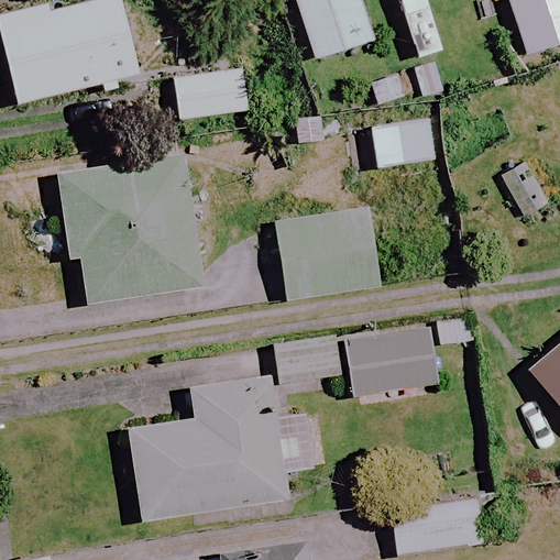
[(141,76),(124,0),(94,0),(0,20),(0,25),(17,102),(141,76)]
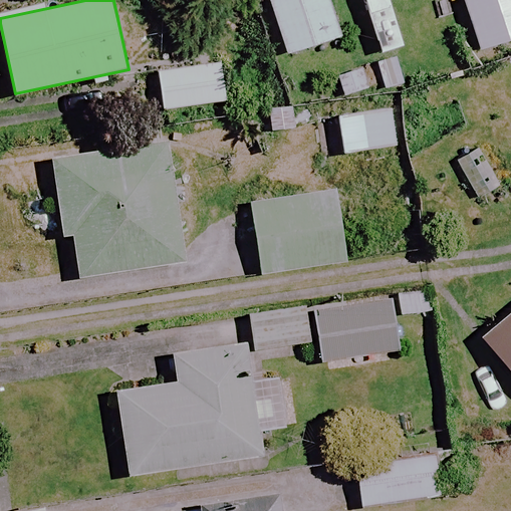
[(340,38),(328,0),(270,0),(286,54),(340,38)]
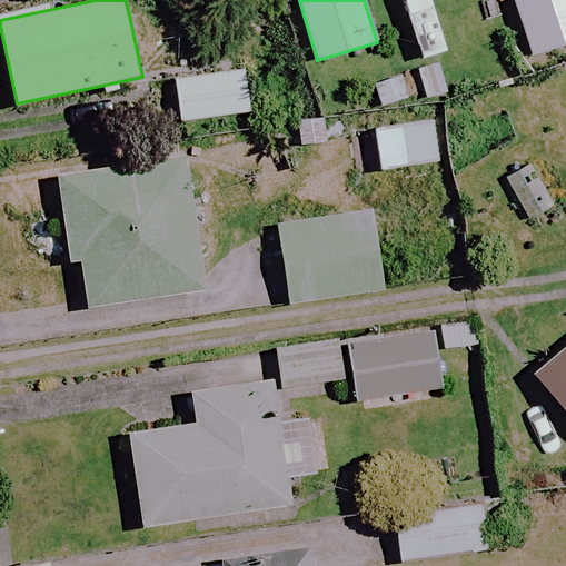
[(514,0),(533,57),(565,45),(565,0),(514,0)]
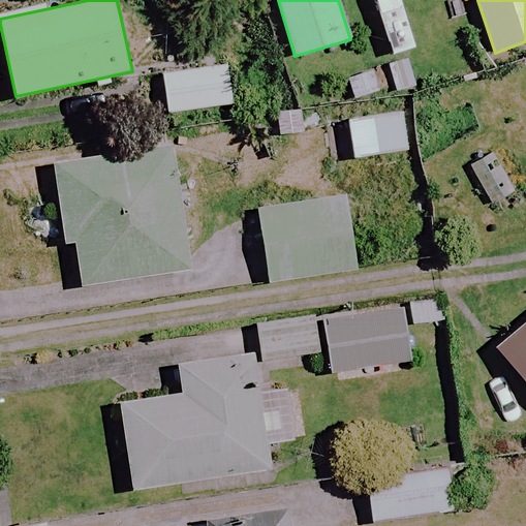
[(229,103),(222,59),(164,67),(171,113),(229,103)]
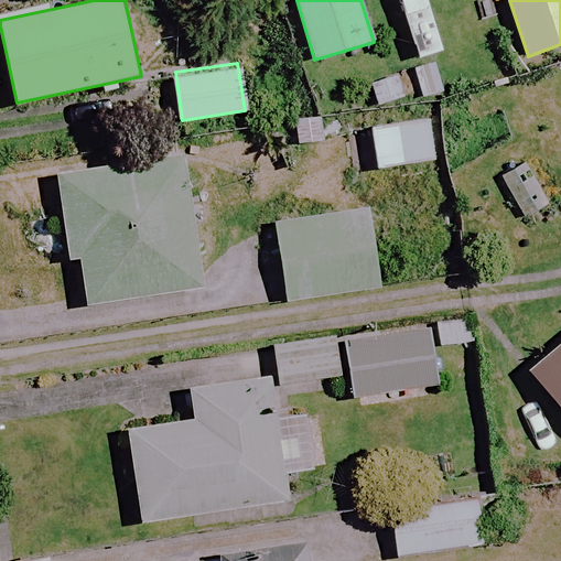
[(435,161),(430,118),(352,128),(357,171),(435,161)]
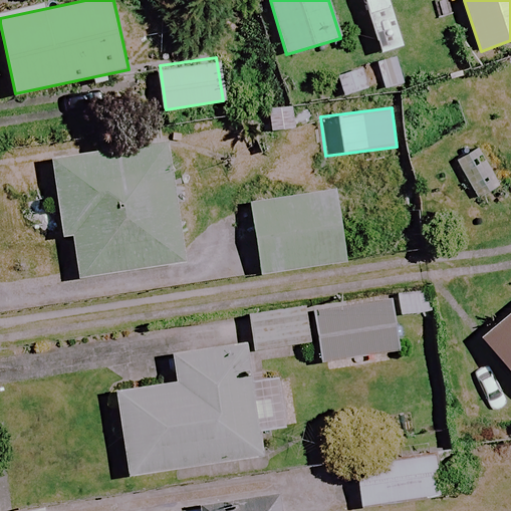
[(173,257),(183,255),(164,128),(105,137),(107,150),(51,158),(63,236),(70,235),(77,279),(175,264),(173,257)]
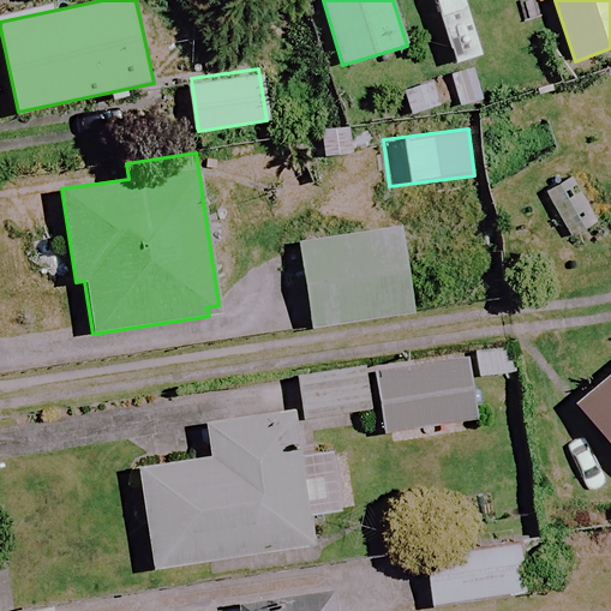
[(444,309),(432,222),(301,240),(312,327),(444,309)]
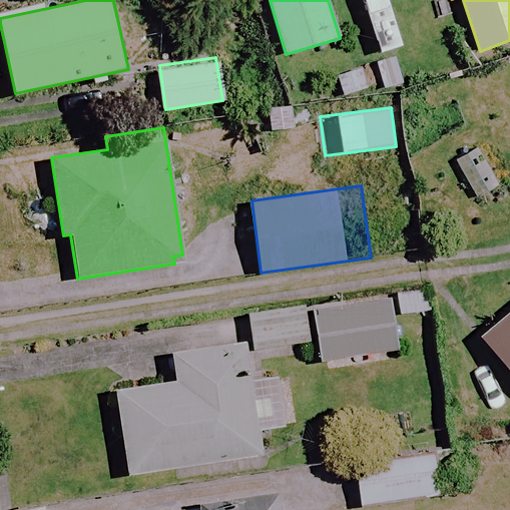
[(394,350),(388,300),(314,310),(321,360),(394,350)]
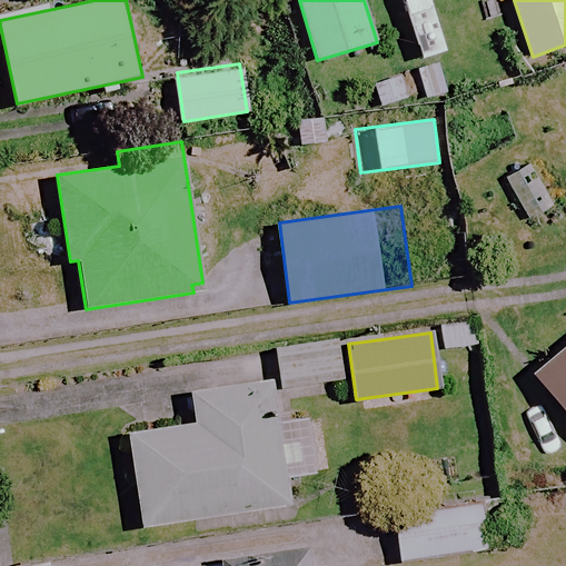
[(343,379),(337,337),(277,346),(283,388),(343,379)]
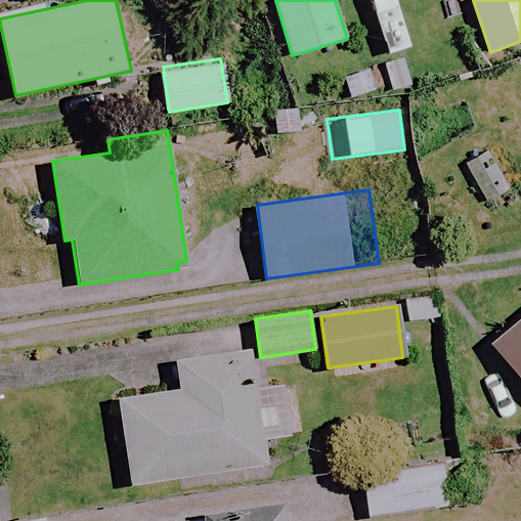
[(520,316),(489,343),(520,379),(520,316)]
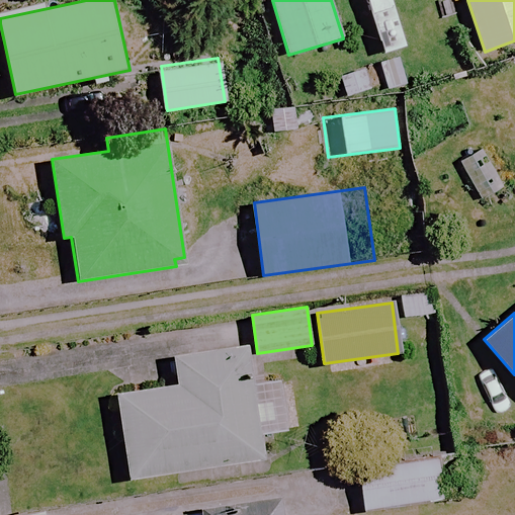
[(252,383),(246,347),(176,357),(180,387),(116,396),(130,479),(263,458),(260,435),(296,429),(288,377),(252,383)]
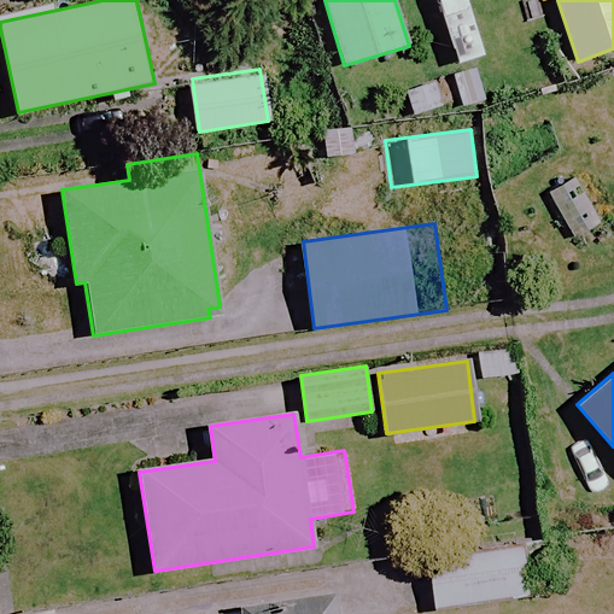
[(566,591),(557,538),(426,557),(433,609),(566,591)]
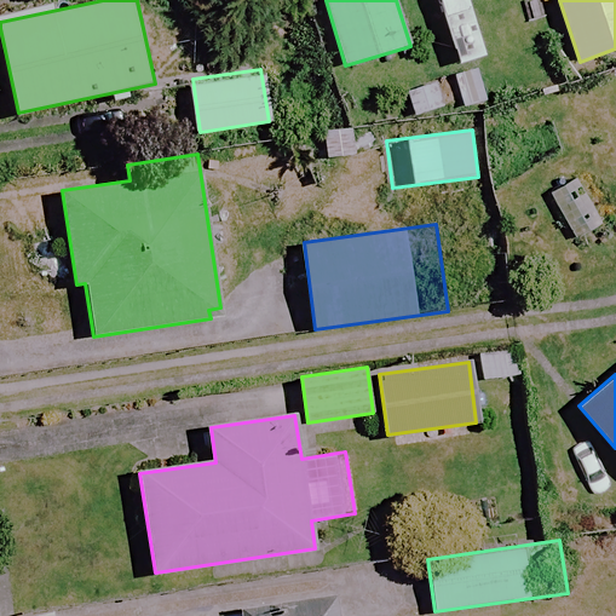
[(353,615),(351,596),(285,604),(286,615),(353,615)]
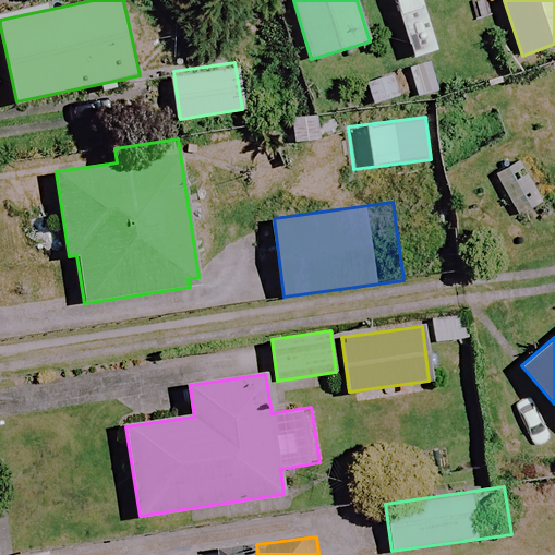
All buildings are outlined.
